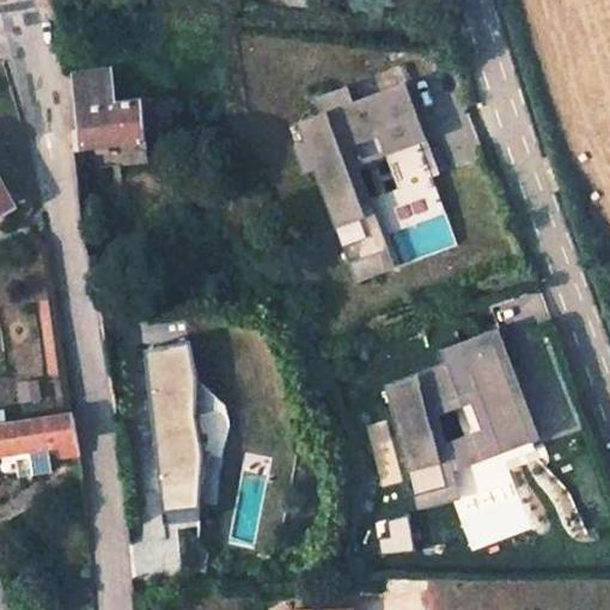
[(108,55),(67,58),(69,98),(109,99),(108,55)]
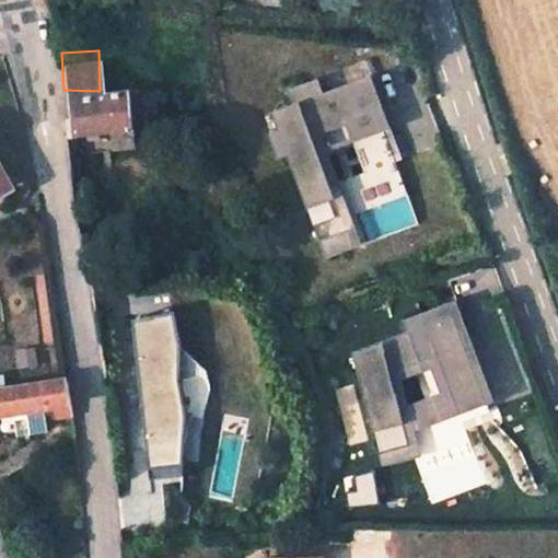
[(339,182),(326,151),(350,141),(365,172),(395,161),(403,159),(372,76),(324,92),(294,103),(275,111),(282,130),(293,154),(313,206),(344,194),(339,182)]
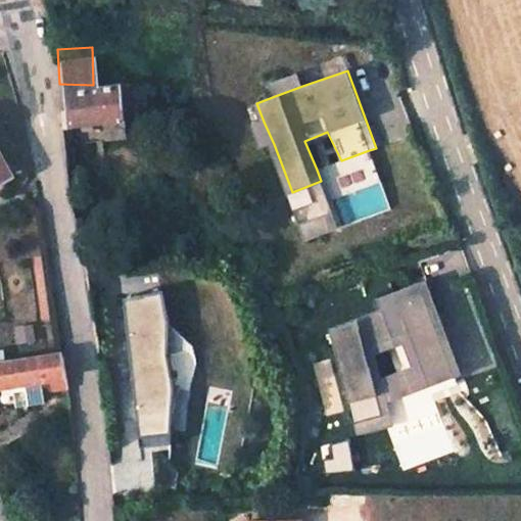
[(275,96),(302,86),(298,73),(270,84),(275,96)]
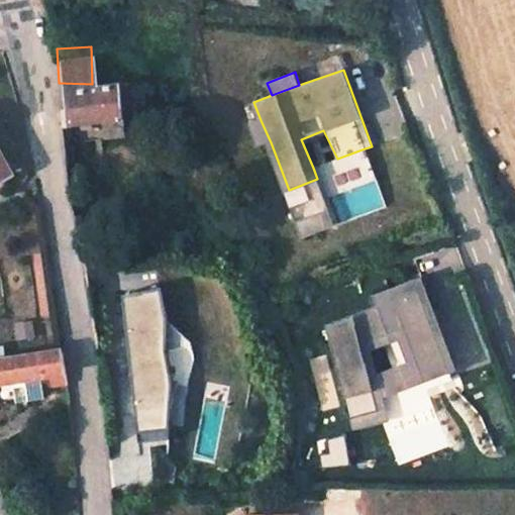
[(122,120),(119,93),(118,85),(97,88),(97,84),(63,83),(67,127),(101,123),(103,141),(123,138),(122,120)]
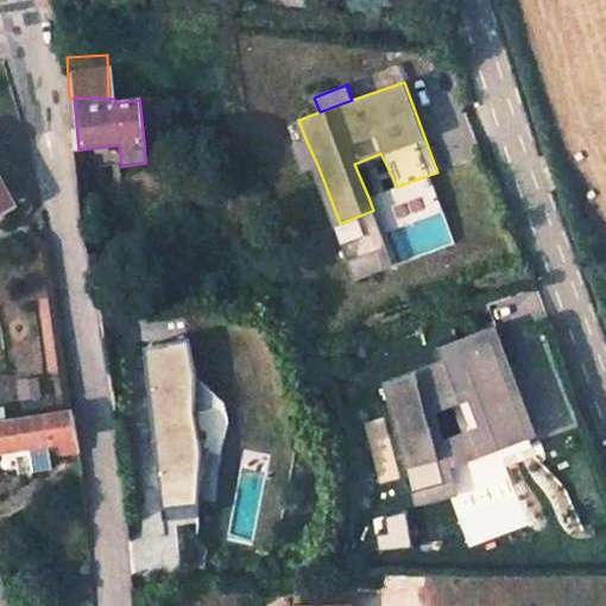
[(169,108),(140,109),(144,141),(171,139),(169,108)]
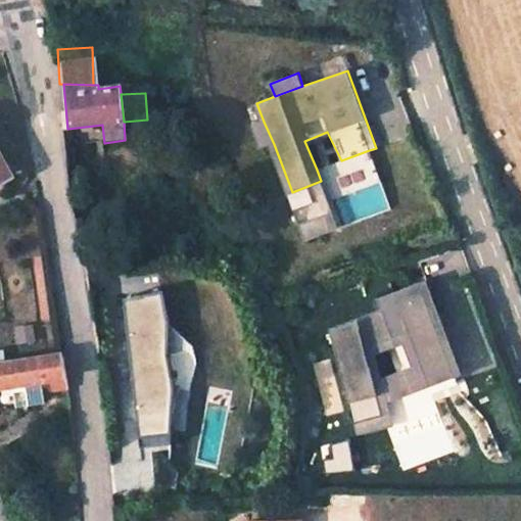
[(274,144),(264,122),(254,125),(264,148),(274,144)]
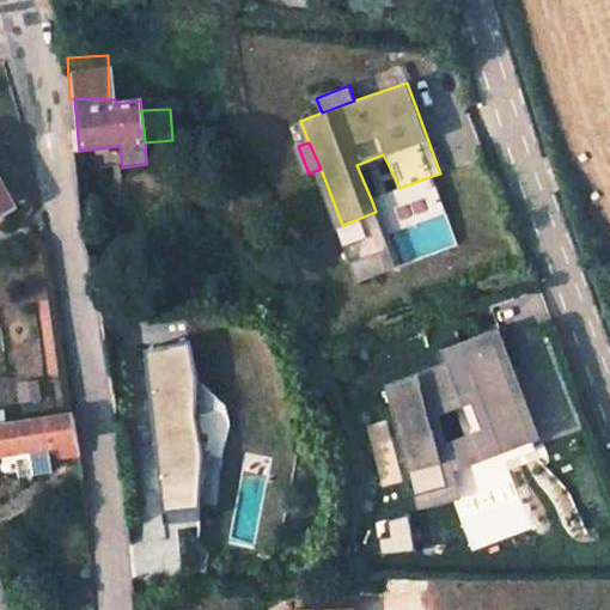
[(432,176),(400,188),(371,199),(376,212),(385,235),(445,212),(432,176)]
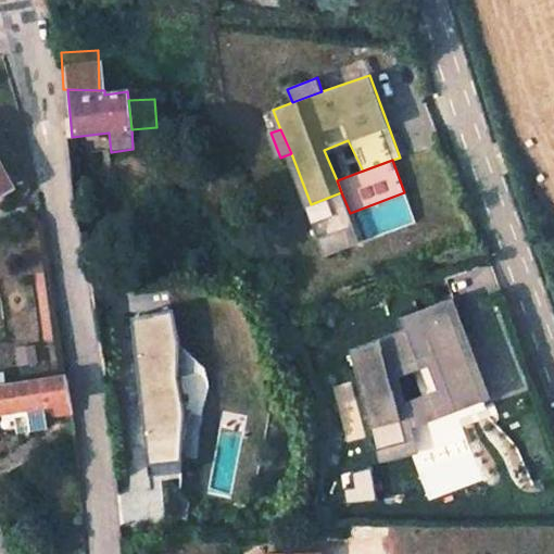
[(341,192),(311,204),(309,208),(327,255),(362,241),(350,213),(341,192)]
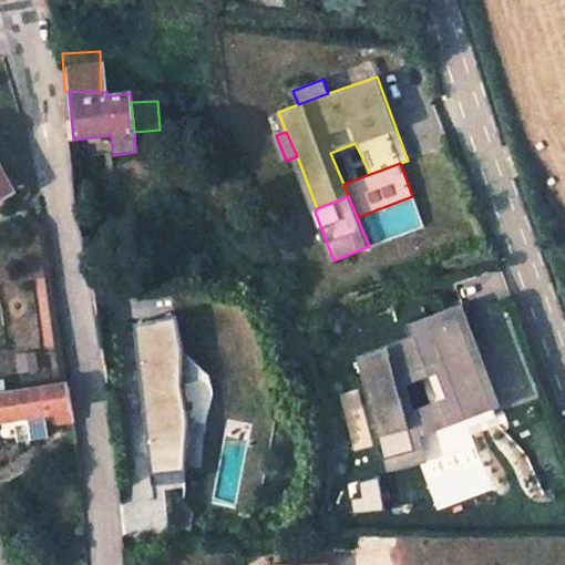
[(418,437),(500,404),(461,304),(407,325),(413,340),(355,362),(376,438),(415,429),(418,437)]
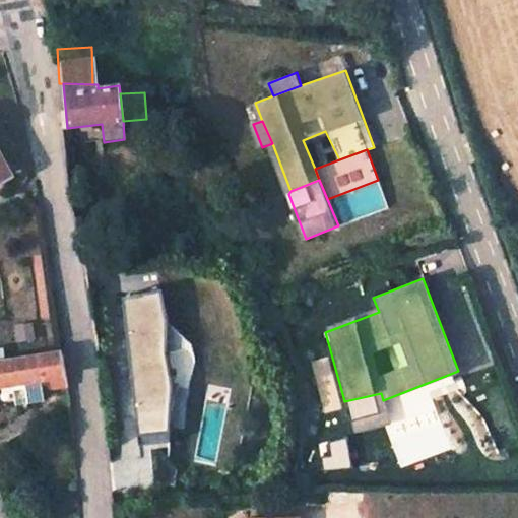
[(170,318),(165,288),(121,295),(135,422),(173,416),(175,384),(169,352),(170,318)]
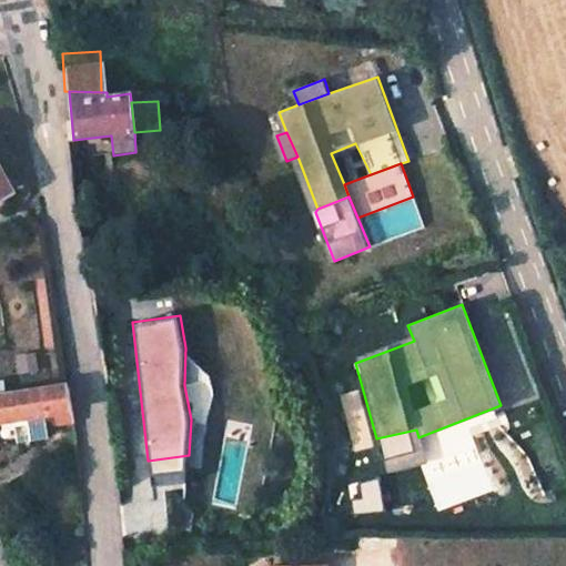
[(0,420),(10,418),(36,413),(40,418),(43,423),(70,418),(64,385),(0,396),(0,420)]
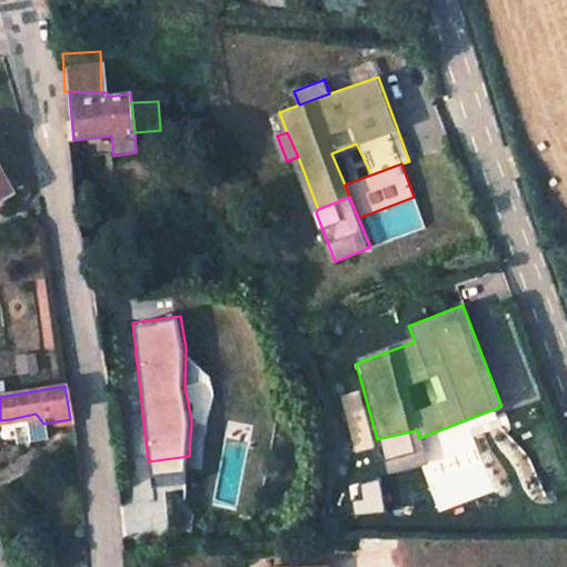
[(43,440),(40,419),(36,414),(10,419),(15,445),(43,440)]
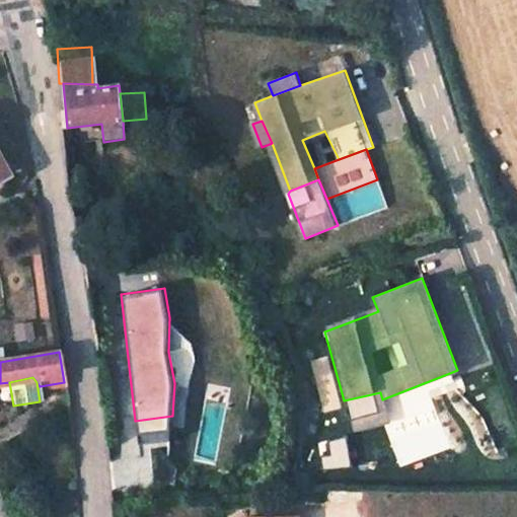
[(380,392),(344,400),(352,433),(388,424),(382,399),(380,392)]
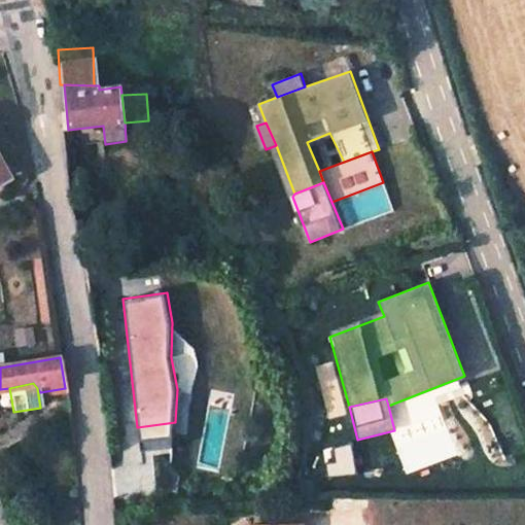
[(175,422),(137,427),(139,451),(173,448),(175,422)]
